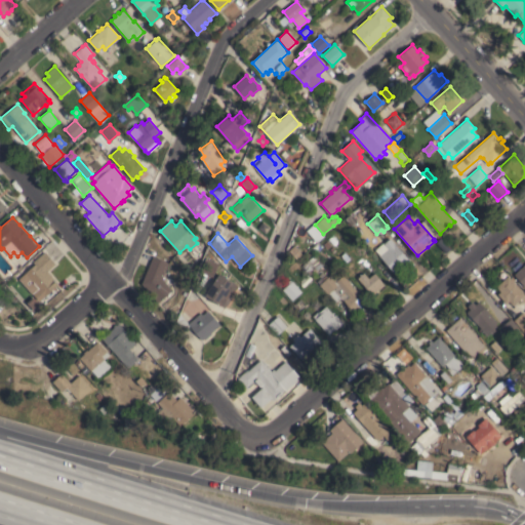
[(411,263),(397,275),(379,255),(380,255),(375,249),(382,243),(384,244),(391,238),(411,263)]
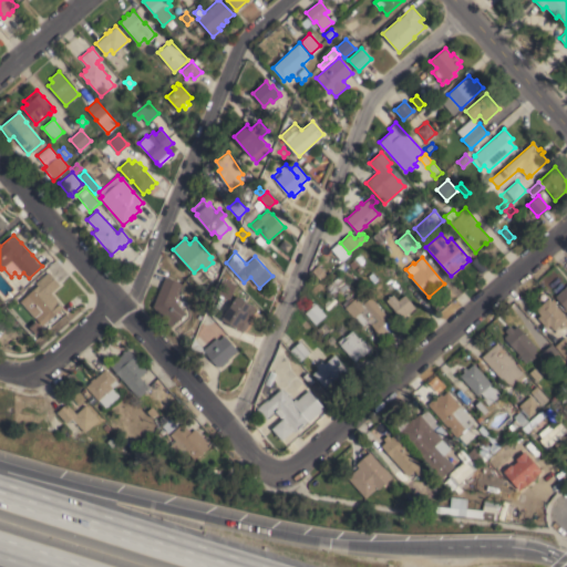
[(471,263),(475,258),(485,269),(481,274),(471,263)]
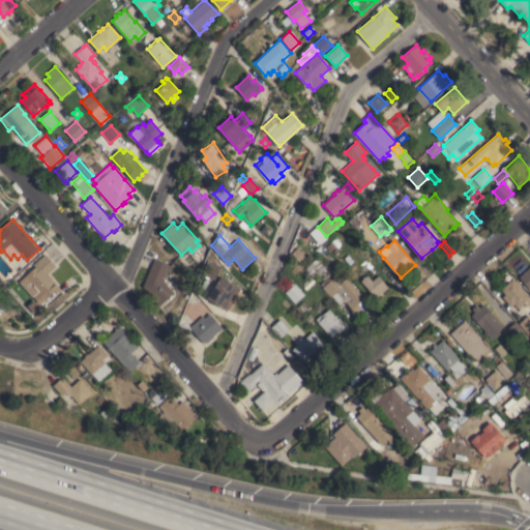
[(334,247),(330,252),(326,246),(330,242),(334,247)]
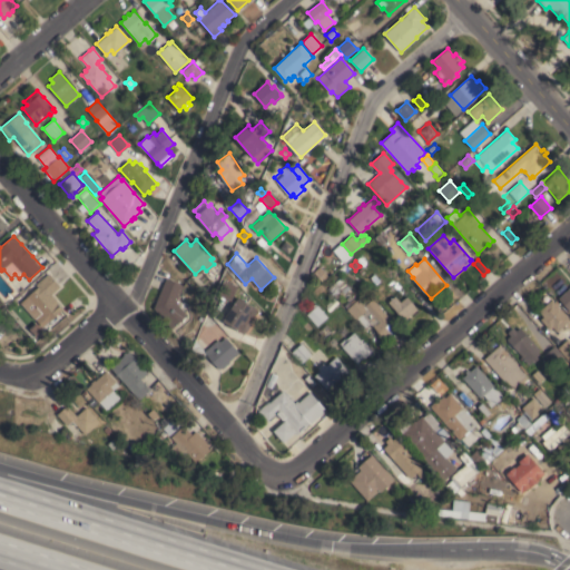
[(28,296),(29,295),(27,293),(33,288),(35,290),(37,288),(35,286),(49,273),(60,286),(51,294),(59,302),(58,303),(62,308),(64,307),(65,308),(50,322),(49,321),(42,326),(36,318),(42,313),(28,296)]
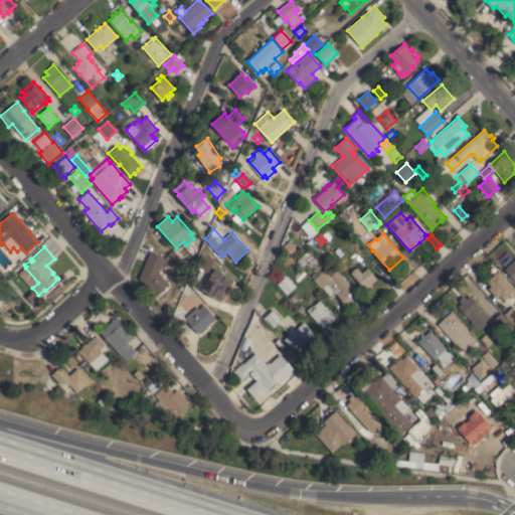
[(155,297),(139,279),(150,251),(165,258),(160,270),(161,271),(162,275),(161,275),(169,284),(155,297)]
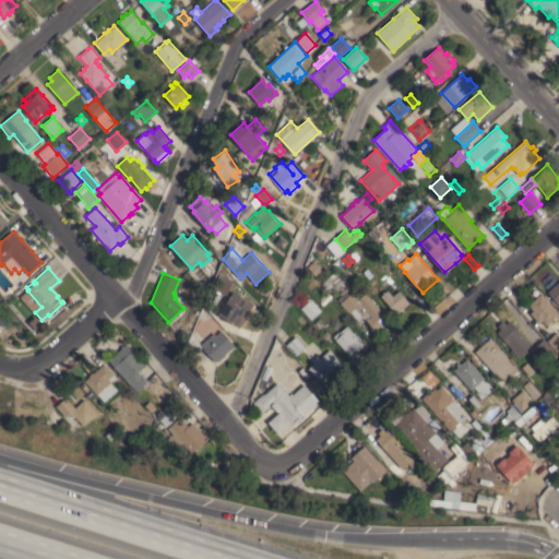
[(234,281),(226,297),(212,292),(219,274),(230,280),(234,281)]
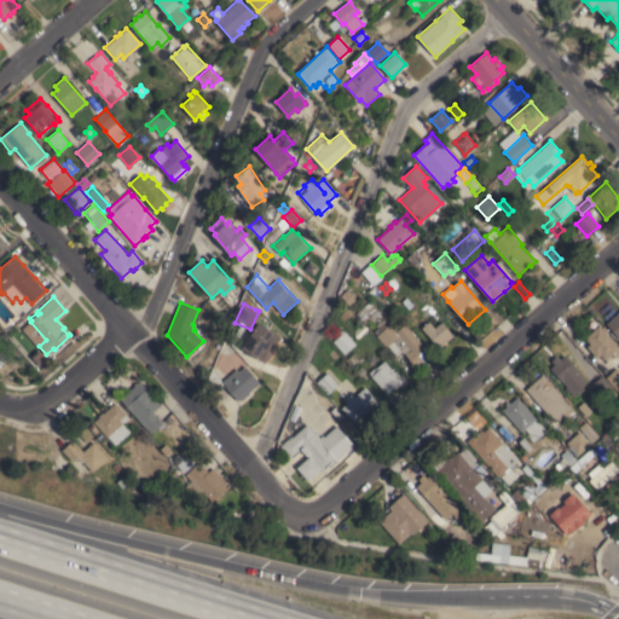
[(365,305),(371,311),(362,319),(357,312),(365,305)]
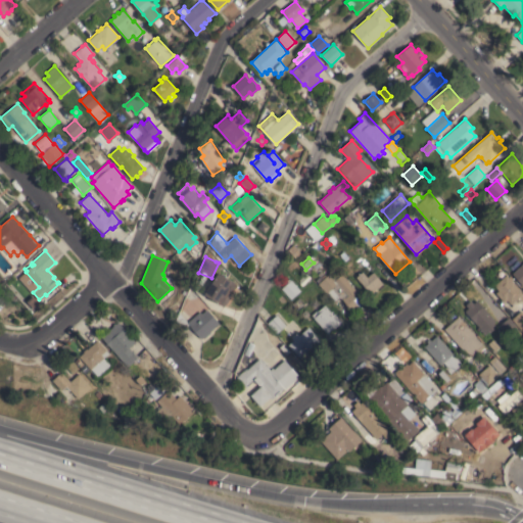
[(522,285),(512,274),(522,264),(522,285)]
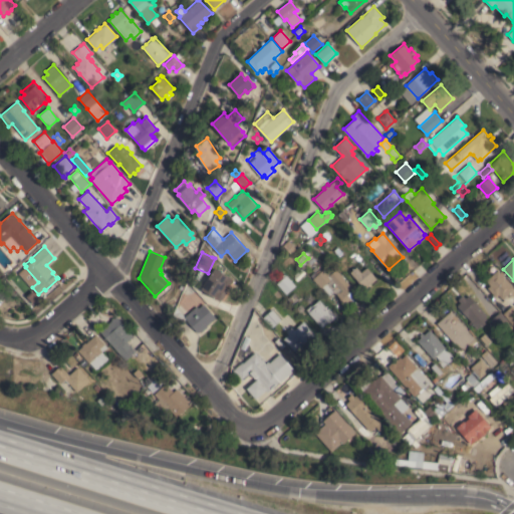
[(320,271),(330,263),(358,293),(351,299),(353,301),(346,307),(339,299),(340,298),(336,293),(335,294),(333,291),(329,295),(322,287),(321,288),(312,279),(313,278),(310,275),(314,272),(311,268),(315,265),(318,269),(320,271)]
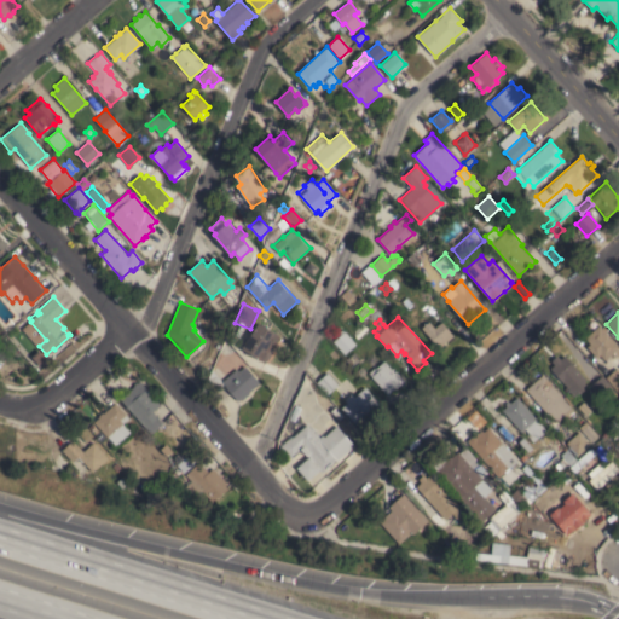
[(260,322),(279,335),(272,346),(276,347),(266,363),(243,348),(260,322)]
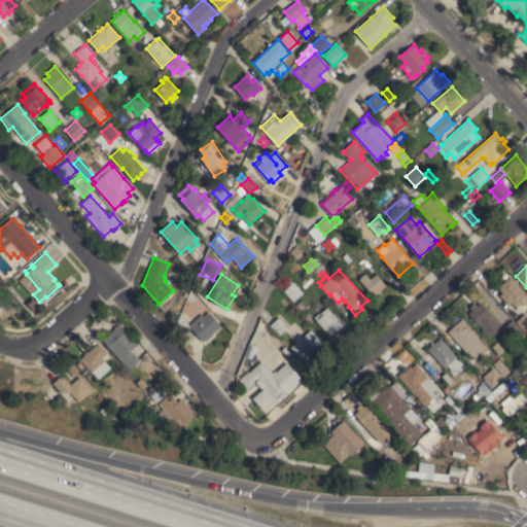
[(386,285),(374,295),(364,285),(359,279),(365,274),(370,279),(376,274),(386,285)]
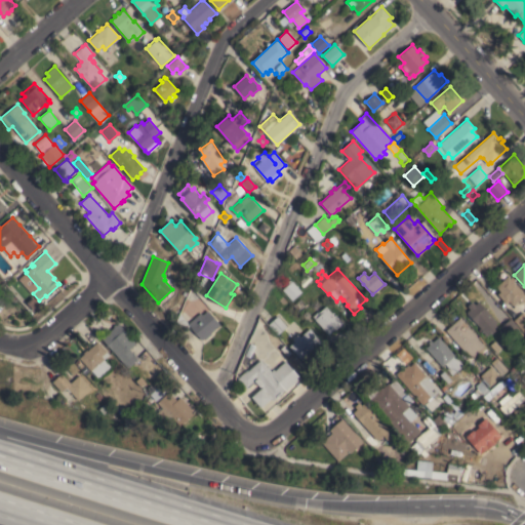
[(303,287),(299,283),(301,282),(300,281),(308,274),(312,279),(303,287)]
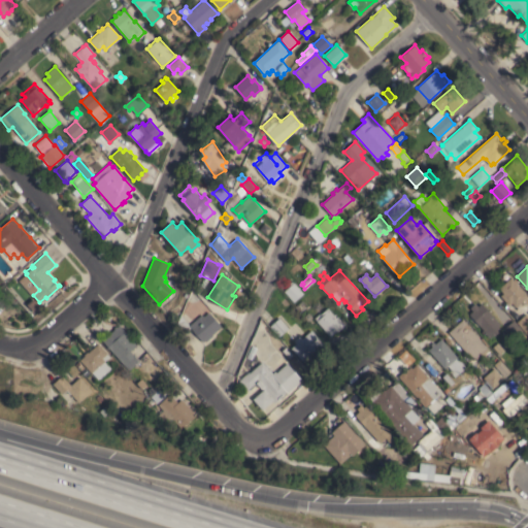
[(512,277),(514,279),(515,279),(517,282),(516,282),(527,296),(520,303),(522,305),(518,308),(517,306),(516,307),(512,302),(509,305),(500,296),(503,293),(499,288),(512,277)]
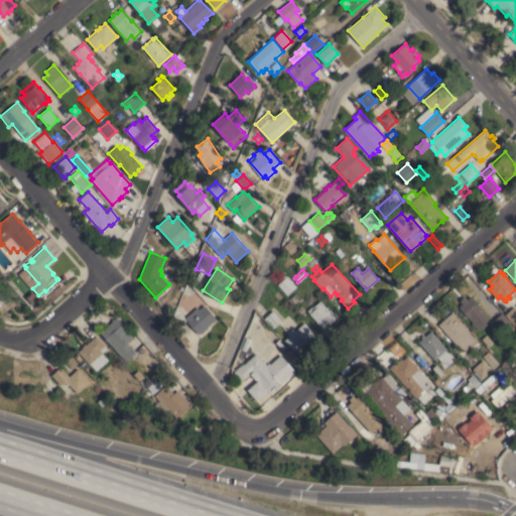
[(296,286),(286,294),(278,284),(281,282),(279,279),(285,274),(287,276),(296,286)]
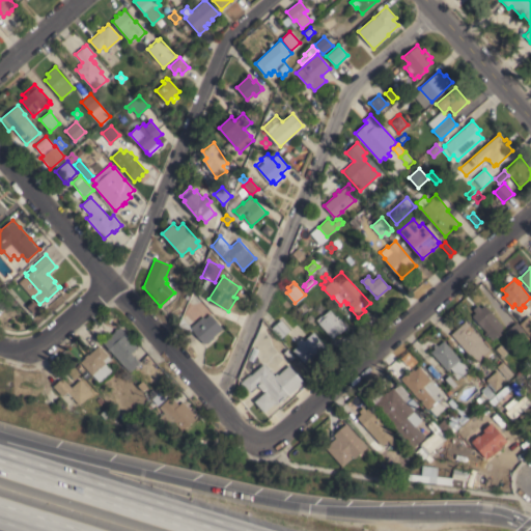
[(35,314),(28,306),(34,300),(42,308),(35,314)]
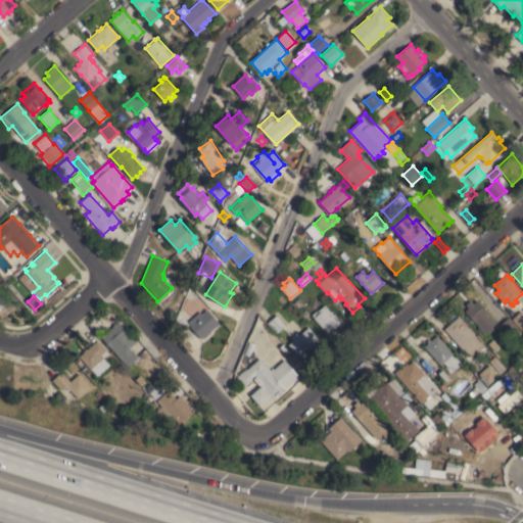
[(292,304),(299,298),(305,304),(298,312),(292,304)]
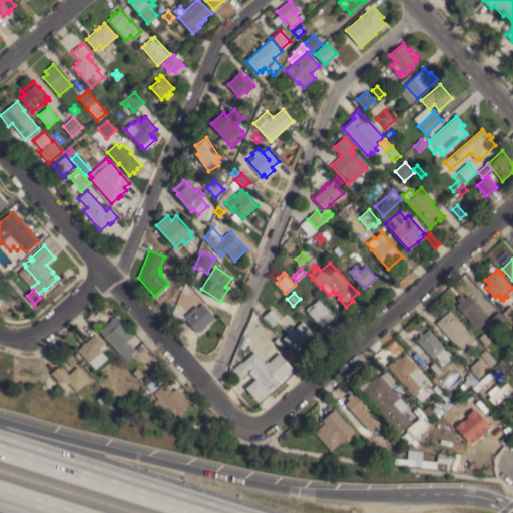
[(485,314),(483,316),(485,318),(482,320),(484,322),(479,327),(478,325),(475,328),(470,323),(471,322),(455,305),(459,302),(456,299),(461,294),(464,298),(467,294),(485,314)]
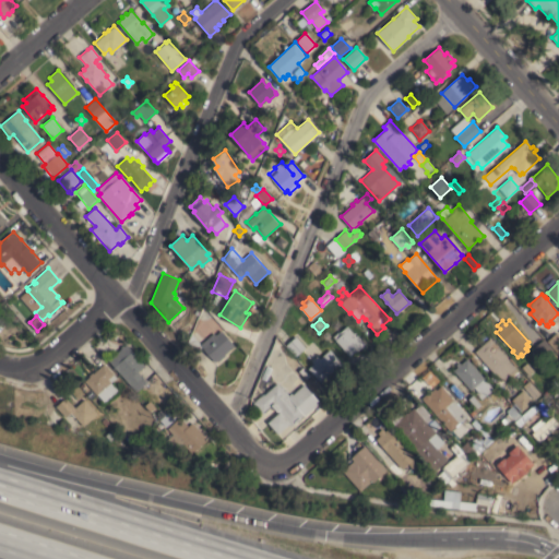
[(359,340),(360,339),(365,344),(359,349),(358,348),(351,356),(335,340),(336,339),(333,336),(339,332),(340,333),(347,325),(359,340)]
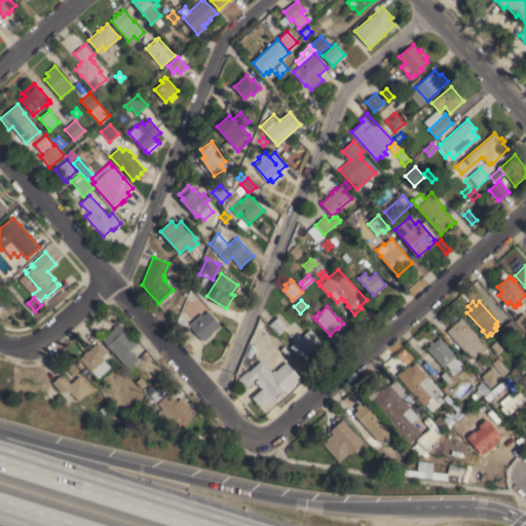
[(221,325),(212,333),(213,334),(205,340),(204,339),(202,340),(189,324),(201,313),(203,315),(209,310),(221,325)]
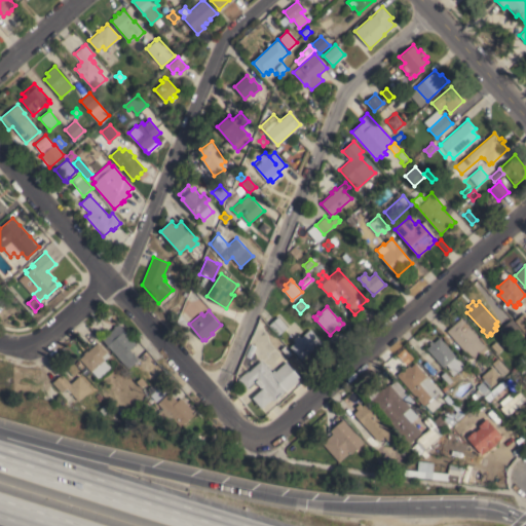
[(311,315),(307,320),(303,315),(307,311),(311,315)]
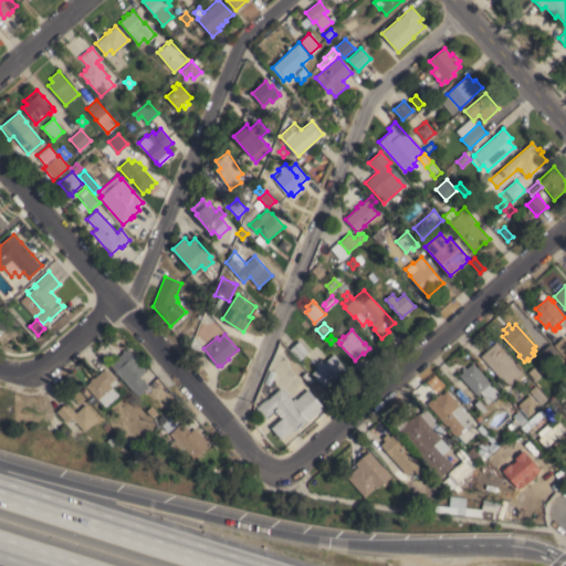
[(565,338),(565,353),(563,356),(554,345),(564,336),(565,338)]
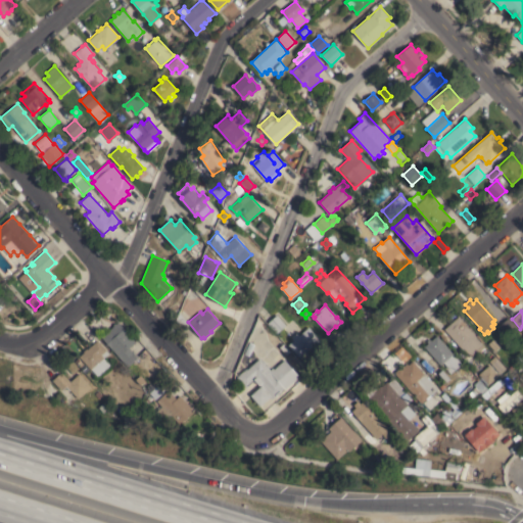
[(179,313),(188,322),(187,322),(189,324),(182,330),(174,330),(175,325),(179,313)]
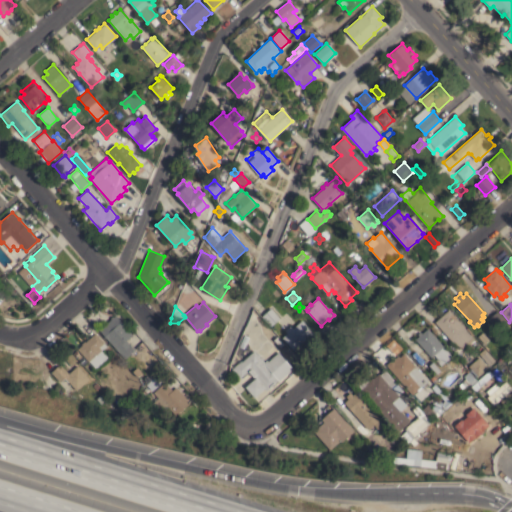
[(271,308),(280,318),(271,326),(262,316),(271,308)]
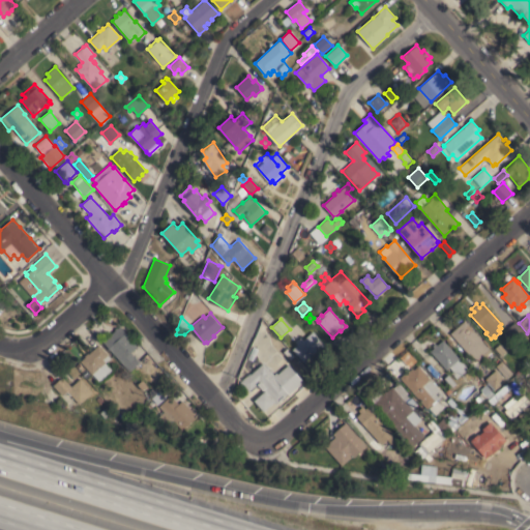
[(450,333),(465,320),(482,342),(489,349),(477,359),(472,356),(469,354),(450,333)]
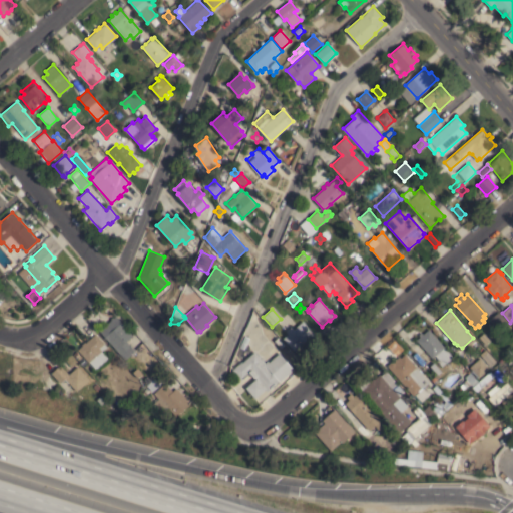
[(498,312),(507,322),(498,330),(489,320),(498,312)]
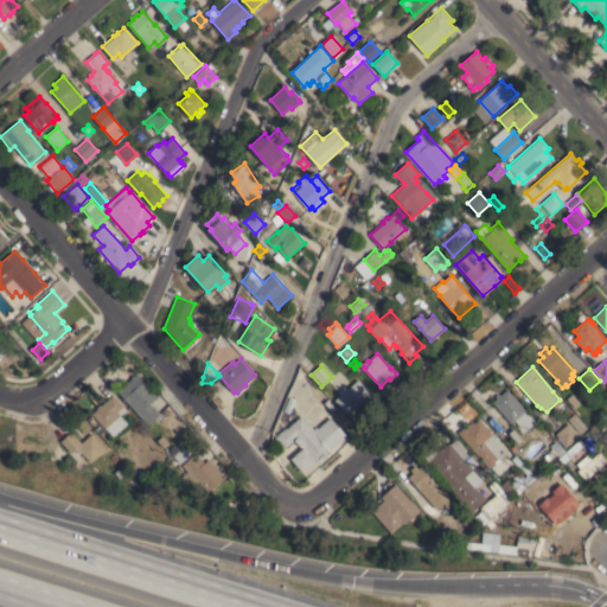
[(117,391),(133,378),(132,377),(133,375),(134,376),(138,374),(158,396),(151,403),(160,415),(148,426),(117,391)]
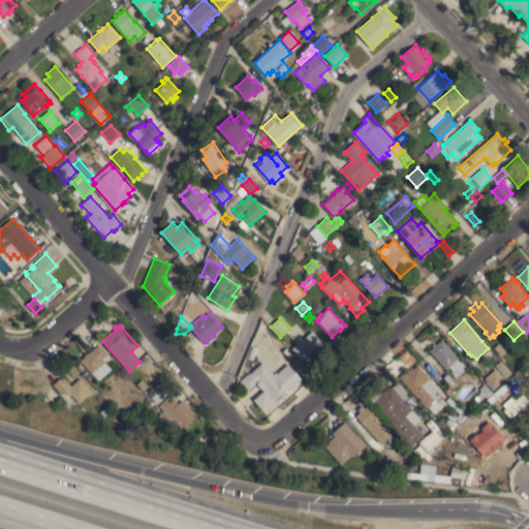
[(304,362),(292,348),(297,344),(294,342),(301,337),(303,339),(312,331),(323,344),(304,362)]
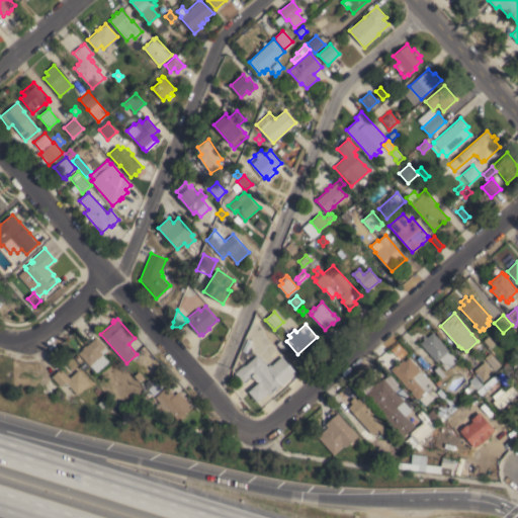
[(457,360),(446,370),(441,364),(442,362),(439,358),(436,361),(420,343),(424,339),(423,338),(425,335),(427,337),(433,332),(457,360)]
